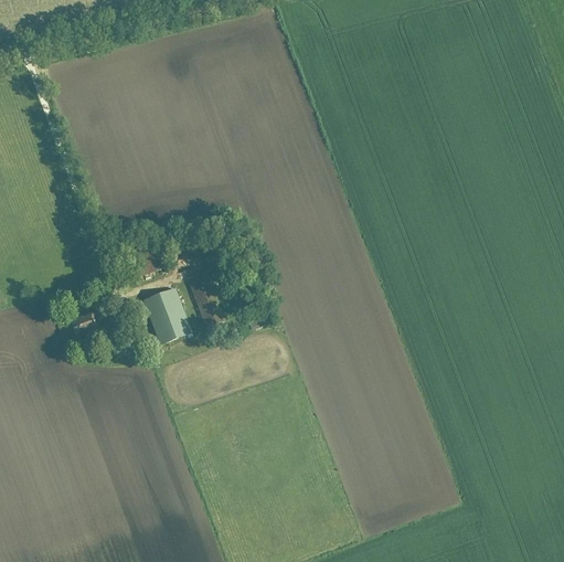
[(211,240),(214,248),(234,241),(231,233),(211,240)]
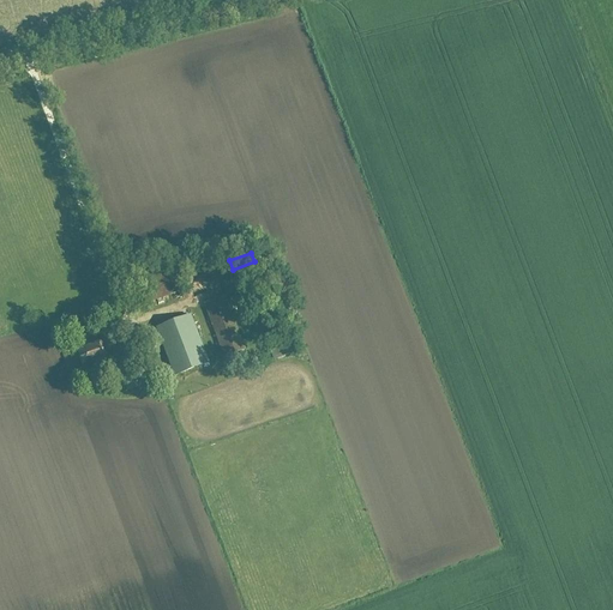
[(244,346),(223,293),(203,300),(223,354),(244,346)]
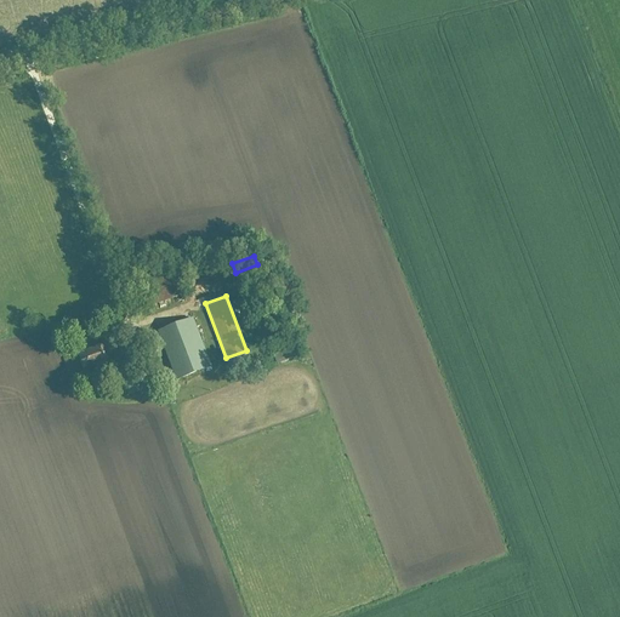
[(158,329),(176,377),(210,364),(192,316),(158,329)]
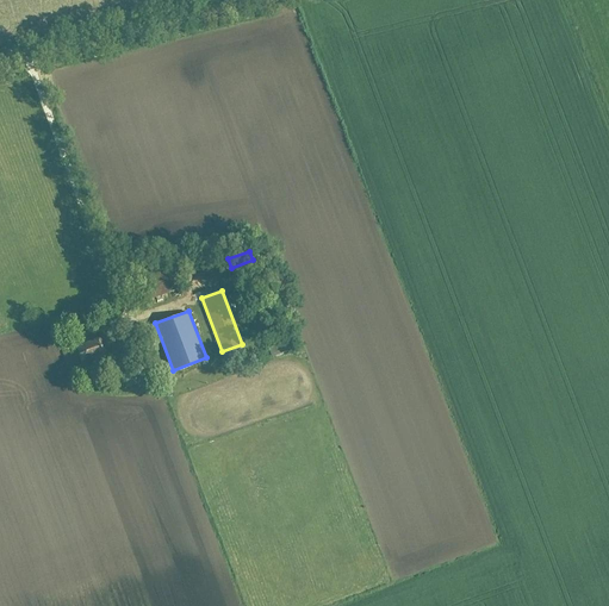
[(104,335),(75,344),(81,360),(94,355),(98,363),(112,357),(104,335)]
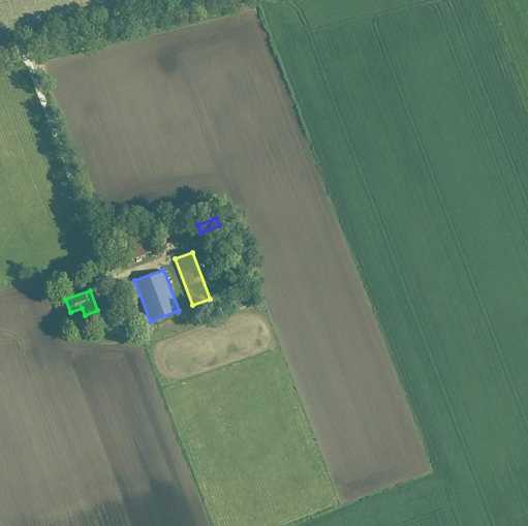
[(240,299),(243,306),(255,301),(251,294),(240,299)]
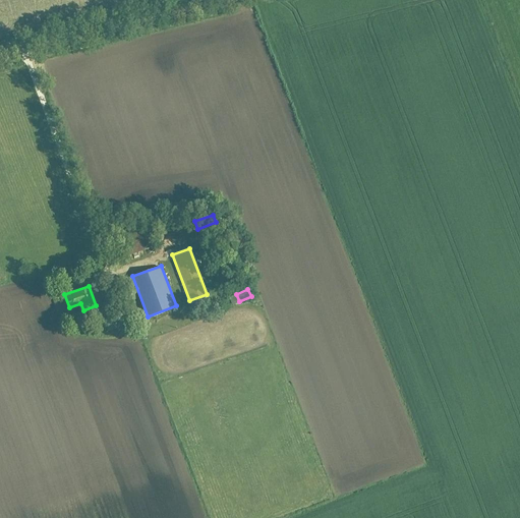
[(120,325),(115,311),(103,315),(107,329),(120,325)]
